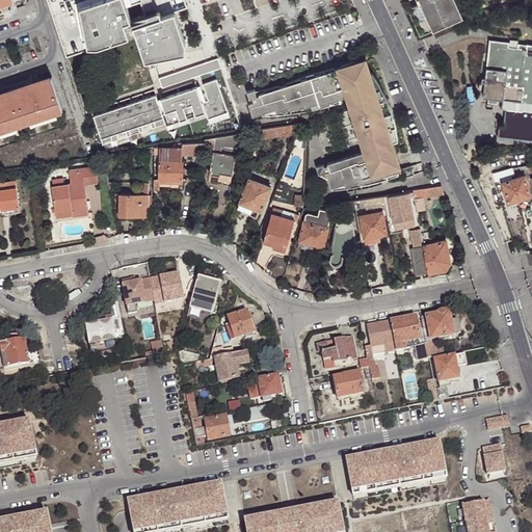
[(48,0),(68,54),(136,30),(145,57),(185,48),(186,36),(185,34),(174,6),(187,2),(186,0),(48,0)]
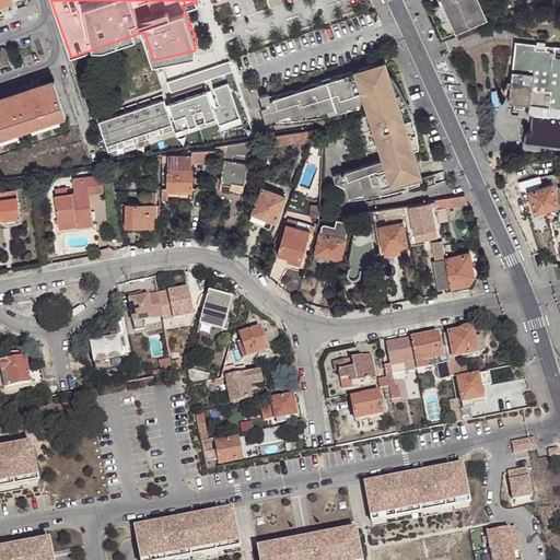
[(443,1),(442,0),(431,0),(434,6),(436,4),(444,20),(450,18),(443,1)]
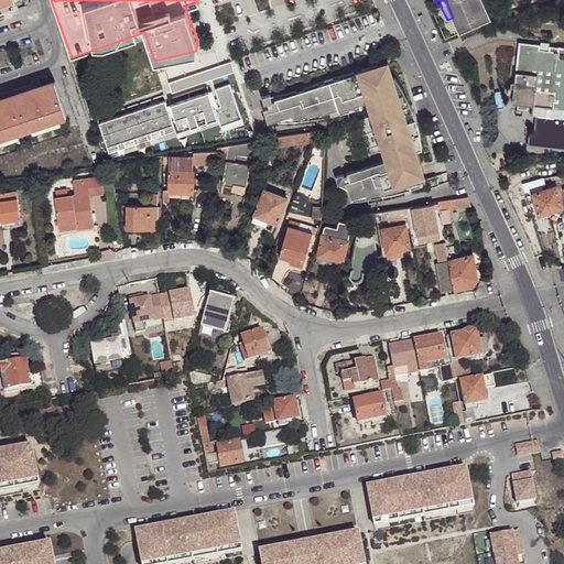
[(445,0),(446,1),(453,18),(459,32),(477,24),(474,17),(488,10),(484,0),(445,0)]
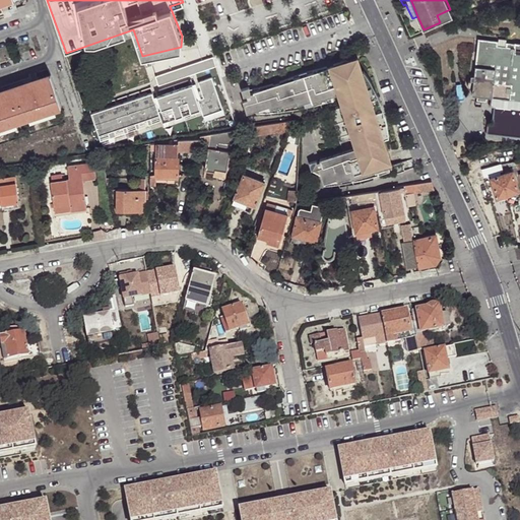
[(14,1),(10,2),(12,8),(8,10),(9,13),(17,11),(14,1)]
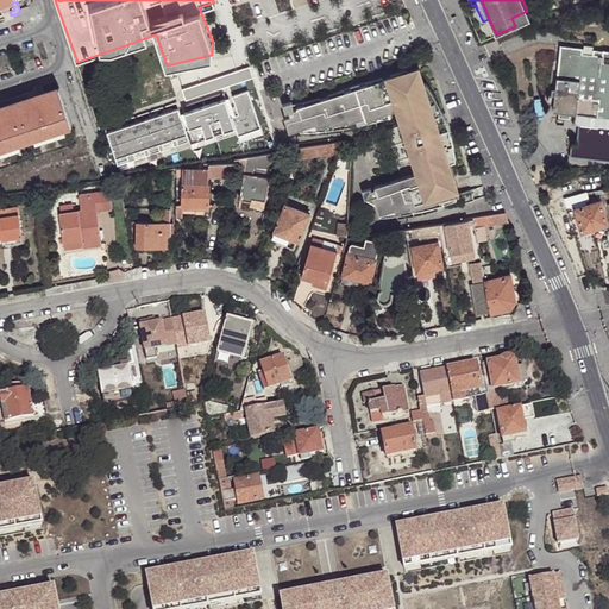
[(583,46),(570,44),(560,43),(558,60),(556,87),(554,99),(553,108),(559,110),(558,117),(569,118),(572,111),(575,111),(601,113),(608,113),(608,49),(606,49),(606,55),(591,54),(591,58),(582,57),(583,52),(583,46)]
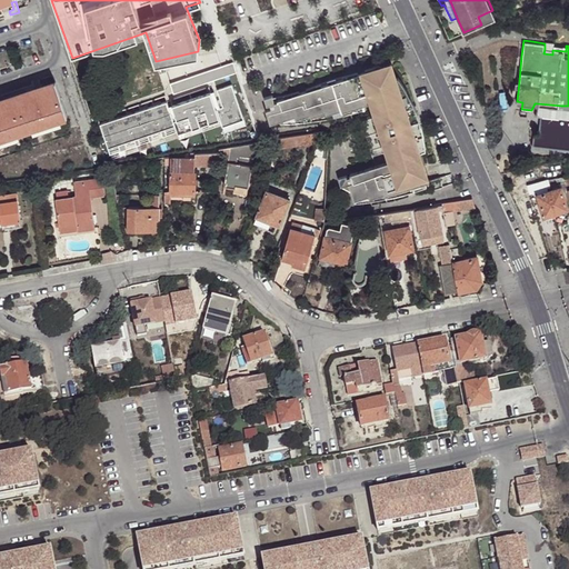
[(237,72),(233,61),(220,65),(169,82),(172,93),(237,72)]
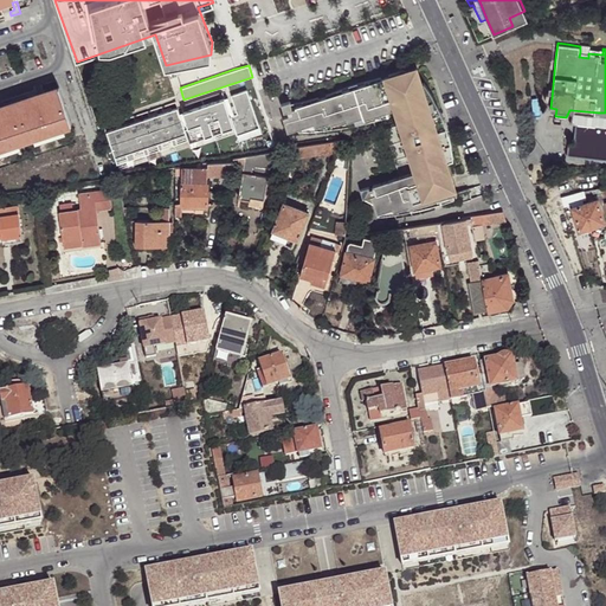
[(413,75),(411,69),(292,107),(290,101),(282,103),(284,111),(292,110),(294,114),(283,116),(288,131),(307,126),(305,122),(313,121),(315,126),(330,121),(331,123),(347,118),(347,121),(356,118),(355,116),(362,114),(363,118),(373,116),(372,113),(379,110),(380,114),(399,108),(404,122),(400,124),(410,155),(414,154),(419,169),(373,185),(374,187),(371,188),(369,186),(361,188),(363,197),(372,194),(378,212),(386,210),(386,207),(393,205),(394,210),(410,205),(411,207),(433,200),(433,198),(447,192),(449,195),(457,192),(456,186),(447,161),(444,162),(442,154),(447,152),(445,143),(442,144),(440,137),(443,136),(437,121),(434,121),(432,115),(434,114),(432,105),(426,107),(424,98),(426,98),(419,73),(413,75)]
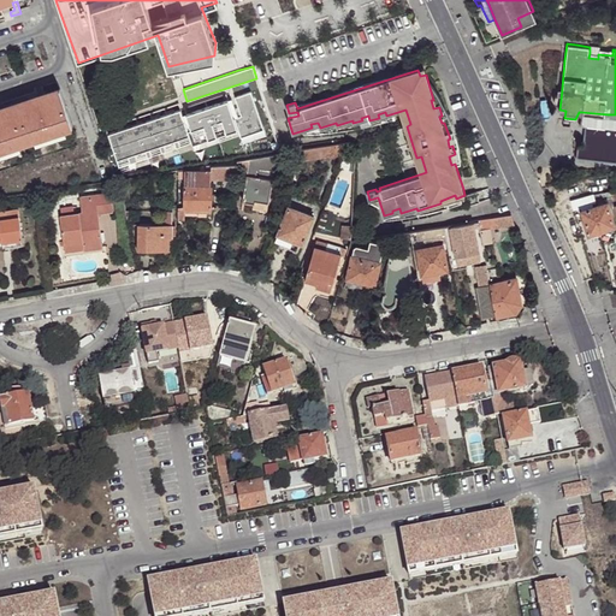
[(59,88),(15,104),(28,142),(73,128),(59,88)]
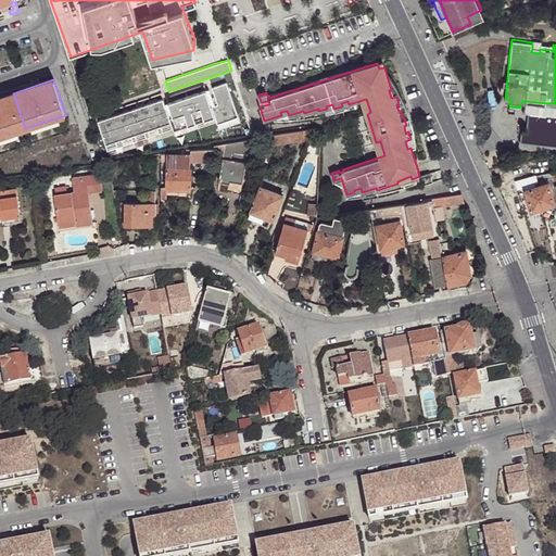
[(96,118),(109,156),(216,119),(219,128),(240,122),(226,80),(166,101),(164,95),(96,118)]
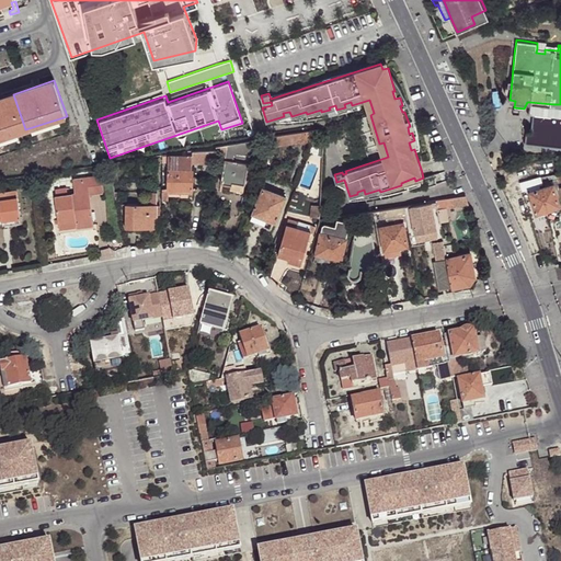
[(0,138),(25,129),(13,94),(0,98),(0,138)]
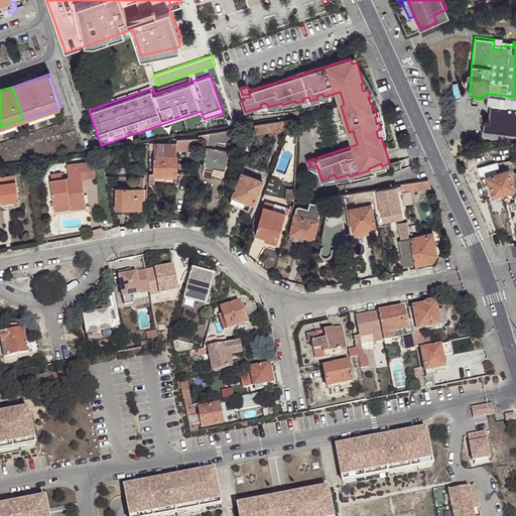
[(509,96),(487,94),(486,104),(491,104),(496,105),(495,111),(490,111),(489,121),(485,121),(484,131),(515,133),(515,115),(507,114),(509,96)]
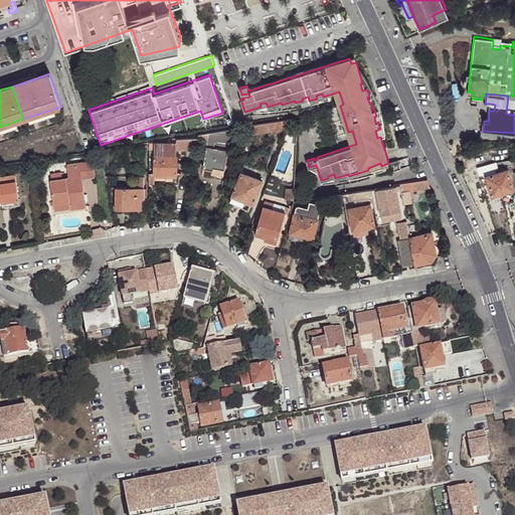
[(250,126),(247,134),(290,128),(294,120),(250,126)]
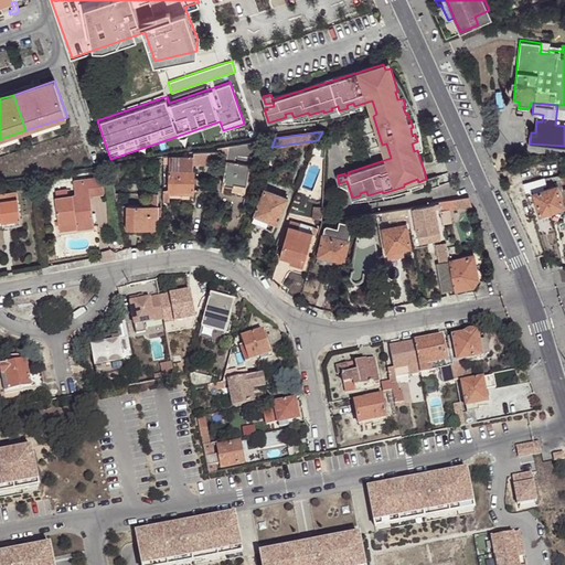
[(255,141),(219,148),(215,159),(227,161),(222,184),(233,188),(233,184),(244,187),(255,141)]
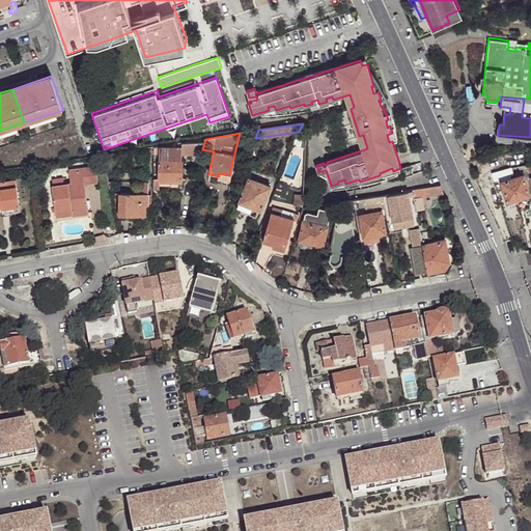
[(306,136),(299,133),(294,144),(305,148),(306,136)]
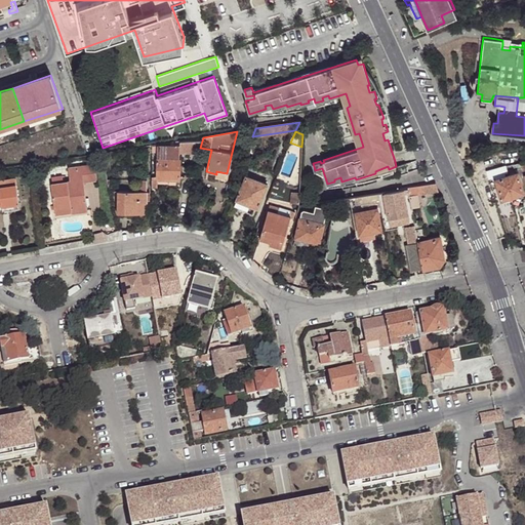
[(203,137),(180,139),(180,157),(184,157),(198,159),(200,148),(203,137)]
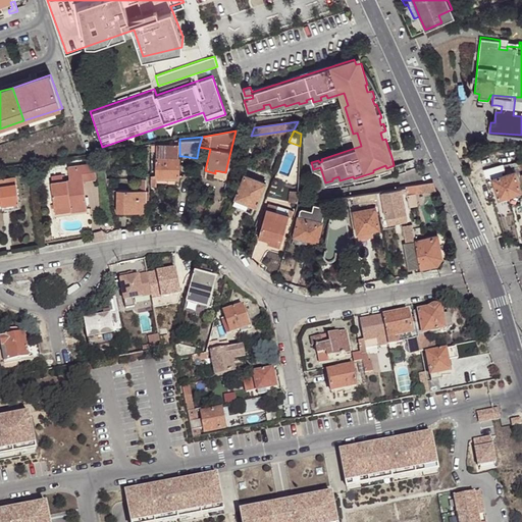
[(179,139),(159,142),(159,153),(179,156),(179,139)]
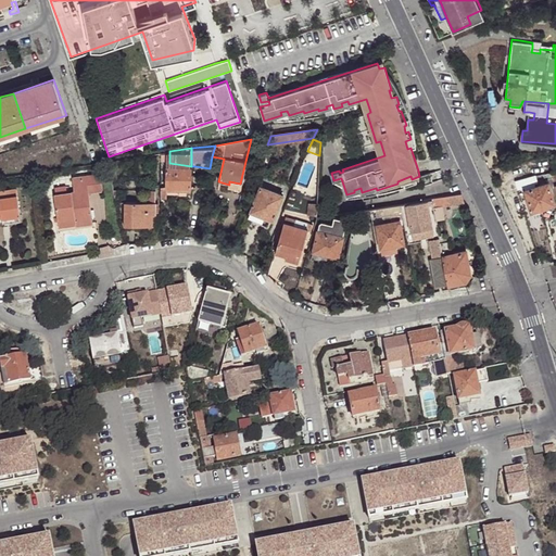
[(191,166),(169,163),(168,184),(192,185),(194,166),(191,166)]
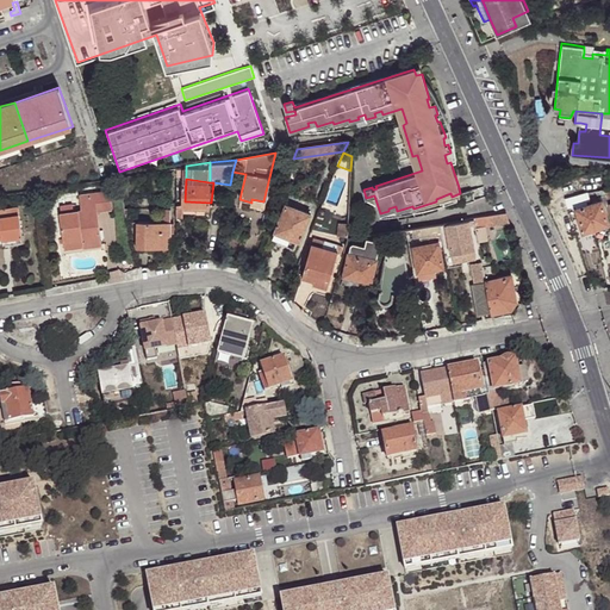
[(89,237),(91,243),(104,241),(98,207),(113,204),(110,186),(80,192),(82,206),(75,207),(62,210),(61,210),(67,241),(89,237)]
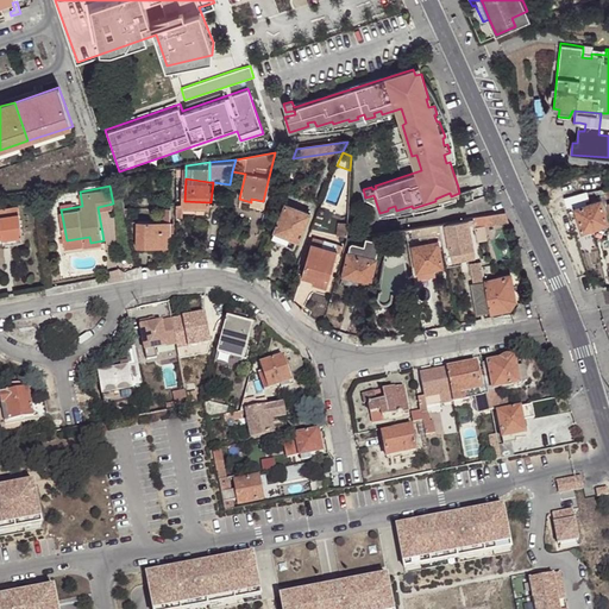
[(604,214),(608,212),(608,209),(607,202),(603,187),(594,189),(597,201),(601,200),(604,214)]
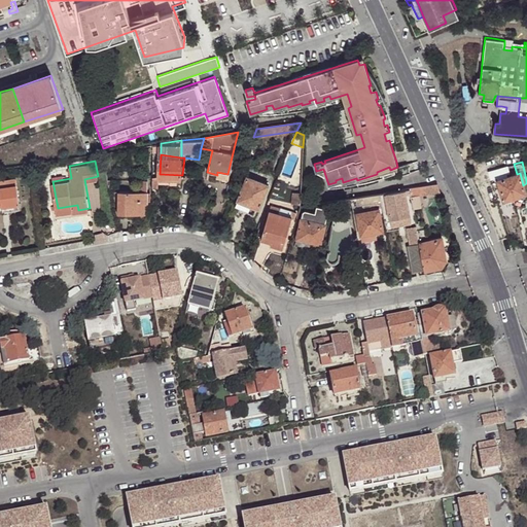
[(408,164),(397,167),(400,175),(411,172),(408,164)]
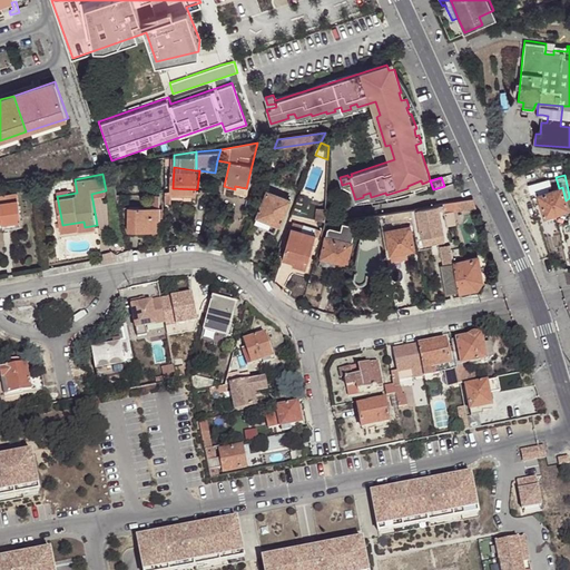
[(529,185),(531,193),(551,186),(549,179),(529,185)]
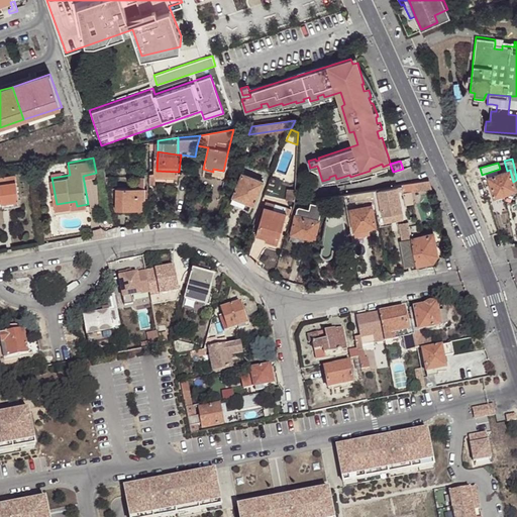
[(52,171),(53,178),(64,176),(63,170),(52,171)]
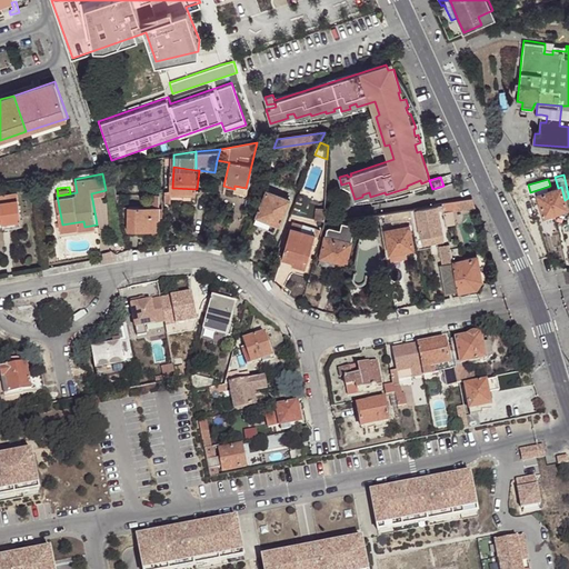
[(568,208),(565,200),(561,187),(558,188),(538,193),(540,203),(539,203),(543,217),(545,217),(546,219),(553,216),(553,212),(568,208)]
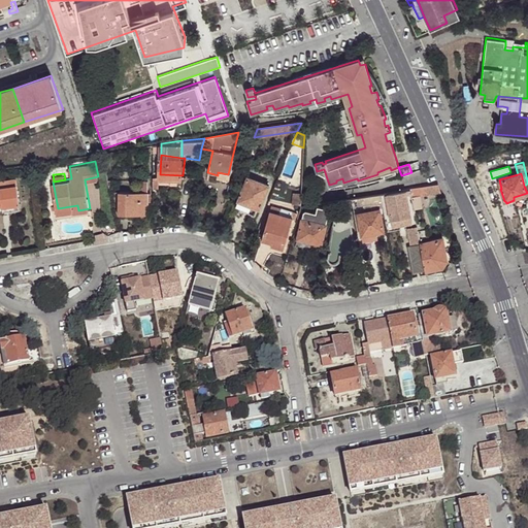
[(0,206),(0,209),(19,206),(14,175),(0,177),(0,206)]
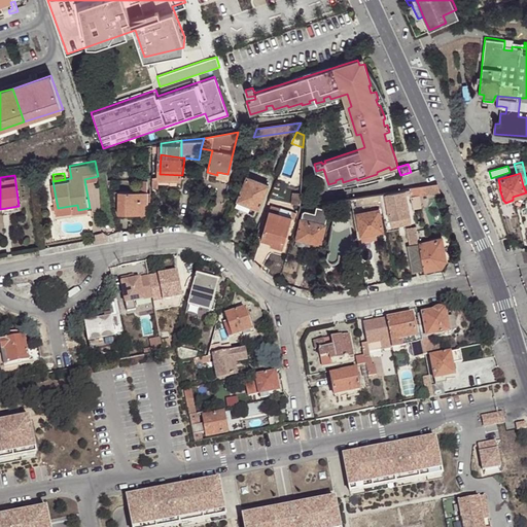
[(238,201),(251,206),(259,209),(269,185),(247,177),(238,201)]
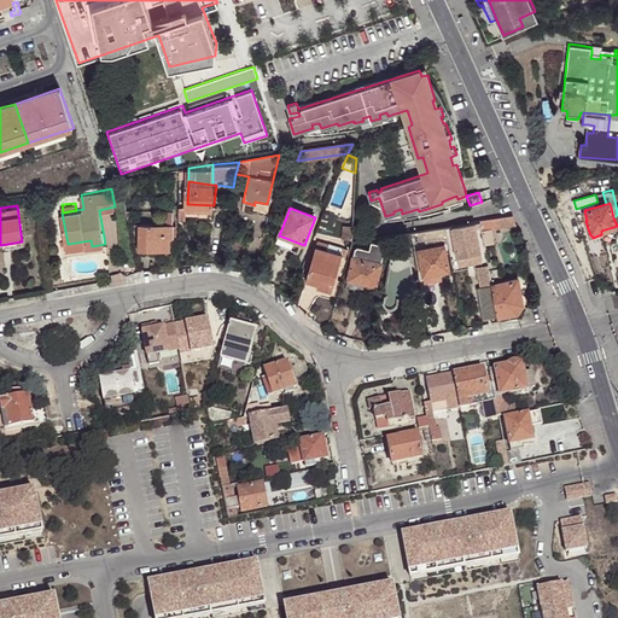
[(518,226),(514,215),(482,221),(483,227),(485,246),(493,245),(489,231),(518,226)]
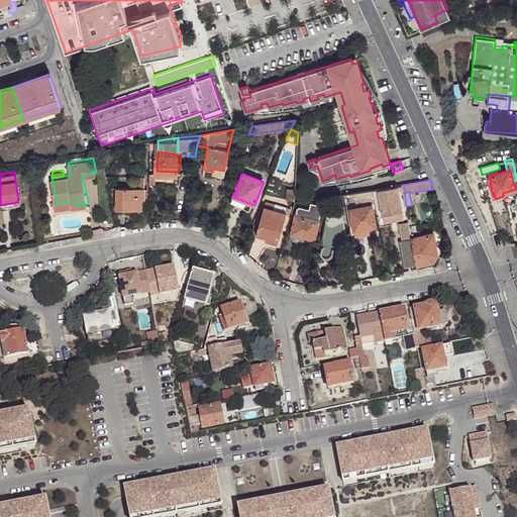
[(142,207),(143,185),(118,184),(117,205),(142,207)]
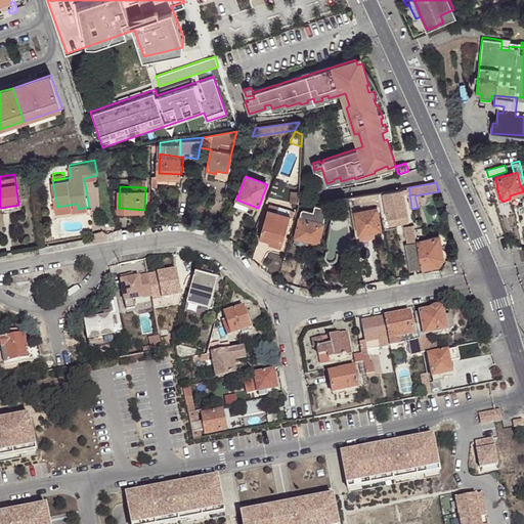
[(409,192),(408,187),(383,191),(388,218),(407,214),(403,193),(409,192)]
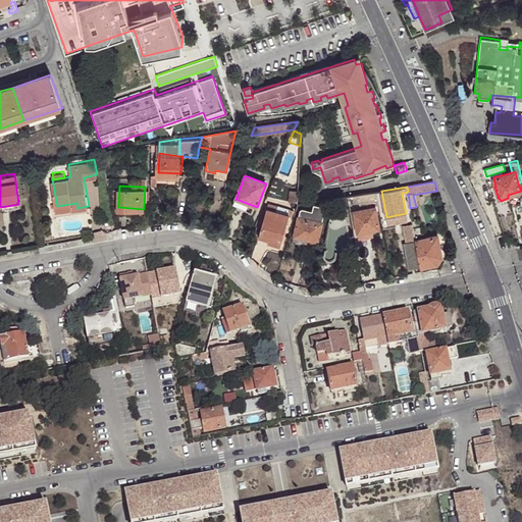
[(298,191),(290,190),(290,201),(298,202),(298,191)]
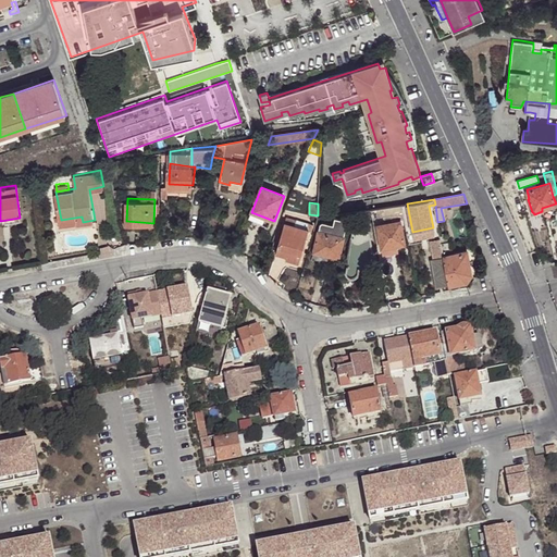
[(394,214),(403,213),(401,205),(392,207),(394,214)]
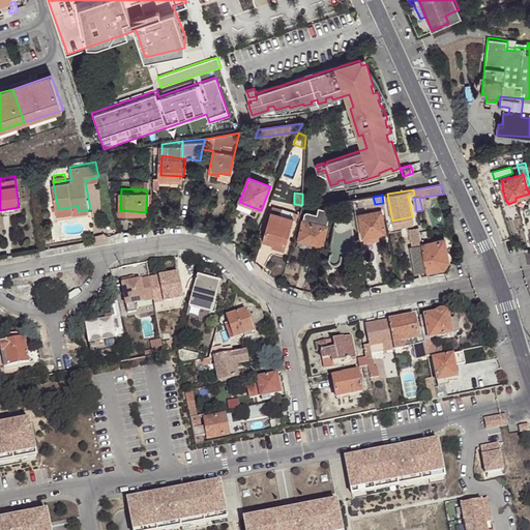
[(359,206),(375,204),(373,197),(357,199),(359,206)]
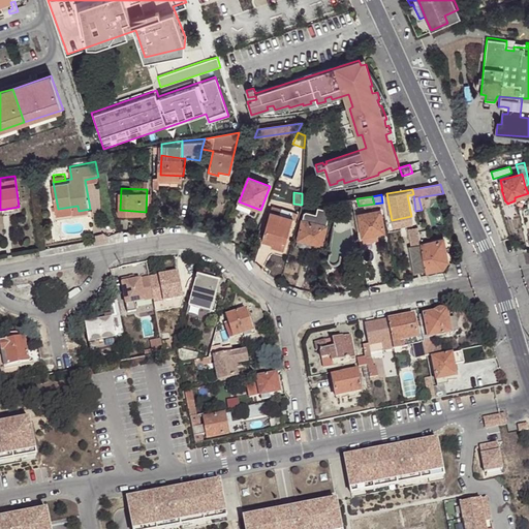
[(250,212),(252,207),(239,201),(237,207),(250,212)]
